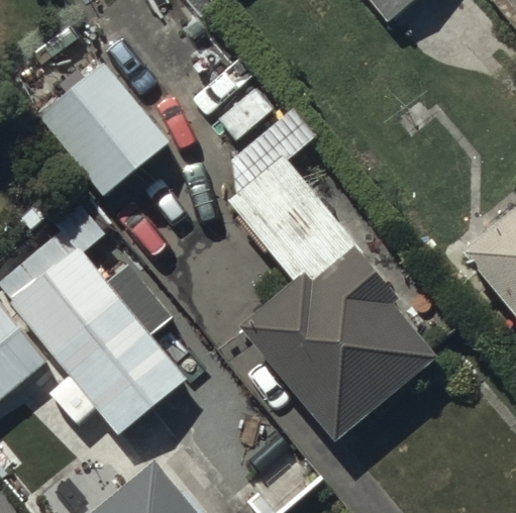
[(412,0),(366,0),(385,23),(412,0)]
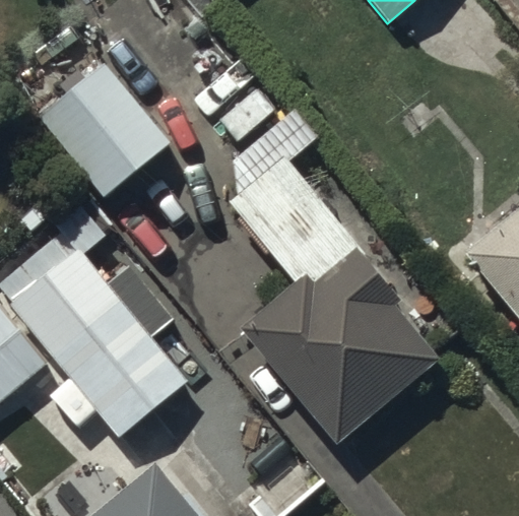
[(102,60),(36,115),(102,194),(168,138),(102,60)]
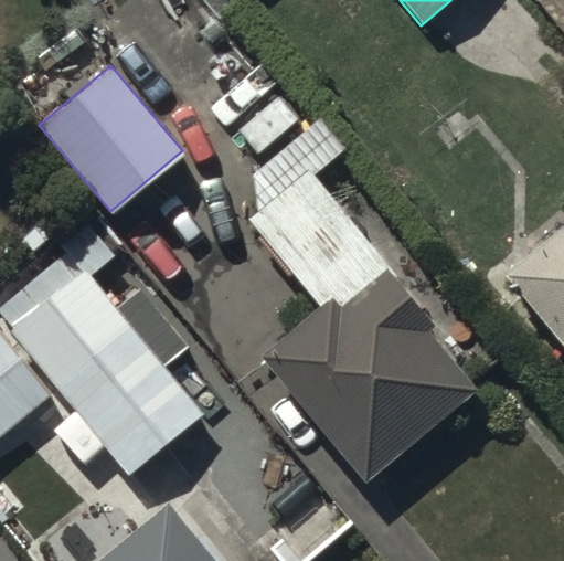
[(320,308),(261,356),(364,483),(477,390),(428,330),(435,326),(307,170),(247,219),(320,308)]
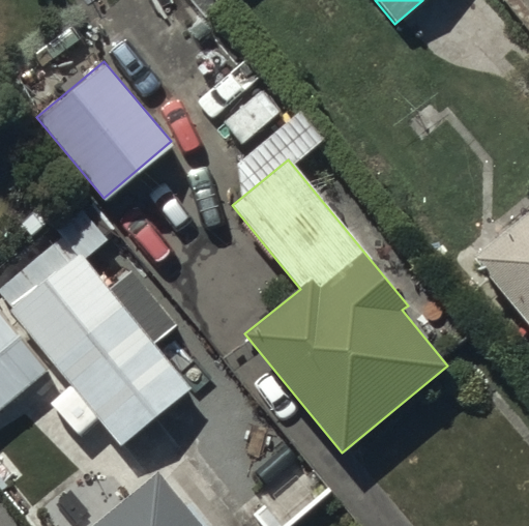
[(61,240),(0,290),(0,296),(120,446),(192,388),(85,259),(107,241),(105,238),(112,232),(92,208),(85,213),(78,205),(51,228),(61,240)]
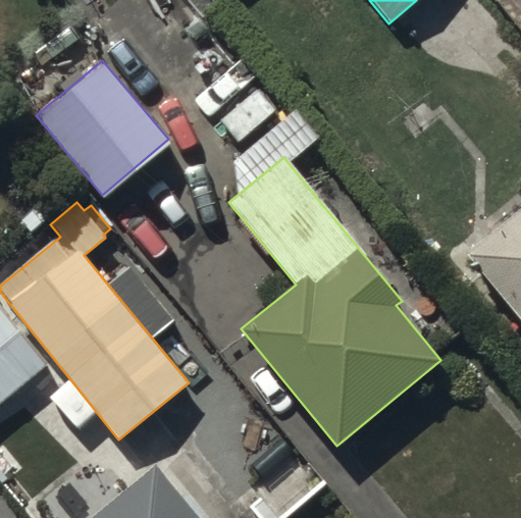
[(520,208),(467,252),(520,318),(520,208)]
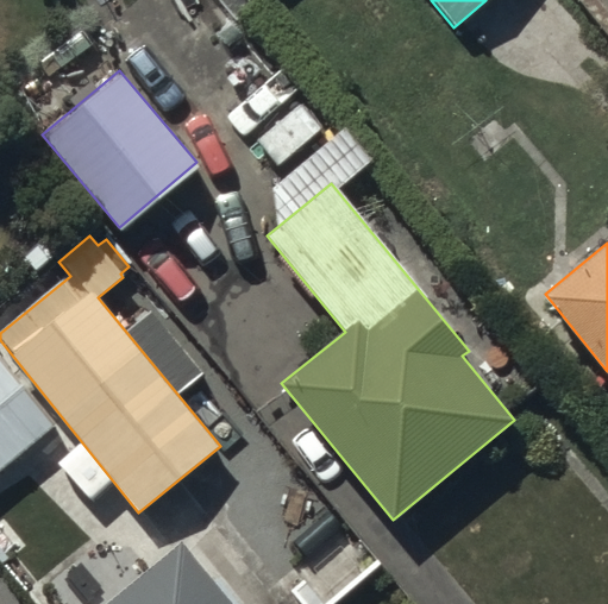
[(0,359),(0,470),(55,427),(0,359)]
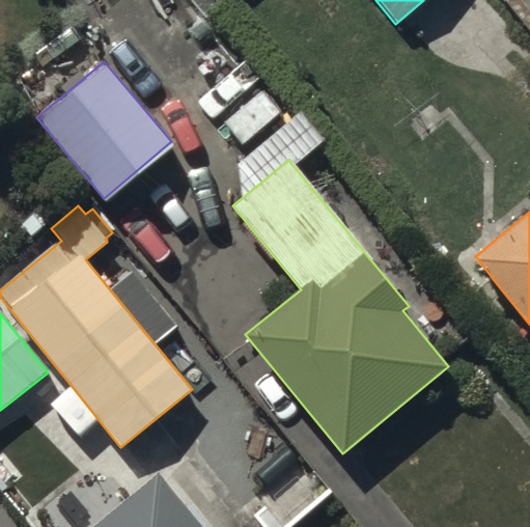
[(205,526),(160,471),(90,526),(205,526)]
